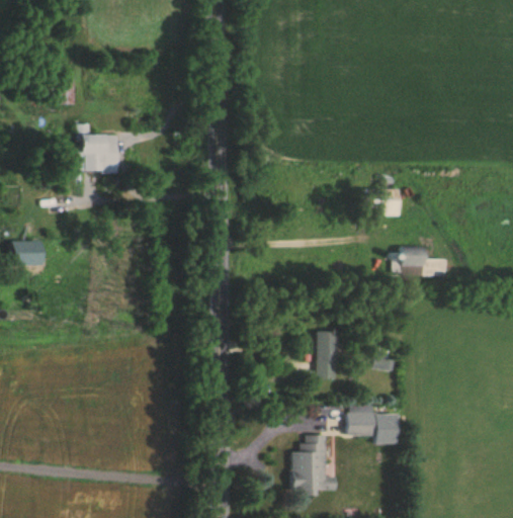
[(76,78),(50,78),(50,104),(76,104),(76,78)]
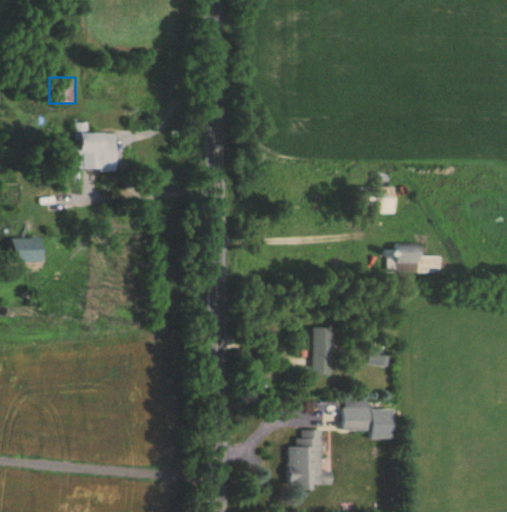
[(87,122),(74,122),(74,170),(113,170),(113,133),(87,133),(87,122)]
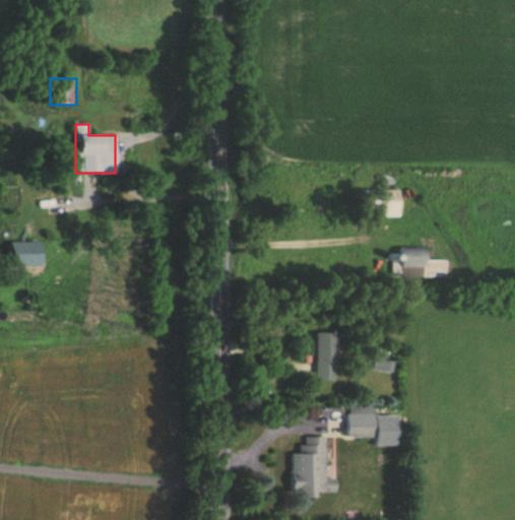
[(366,190),(366,216),(404,216),(404,190),(366,190)]
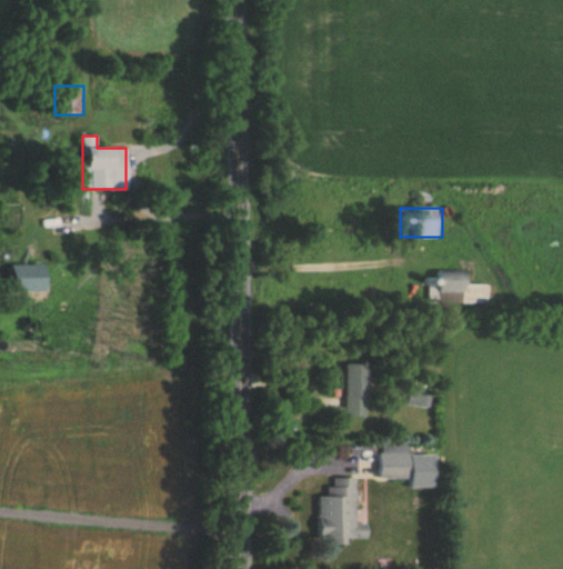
[(7,265),(7,292),(43,292),(43,265),(7,265)]
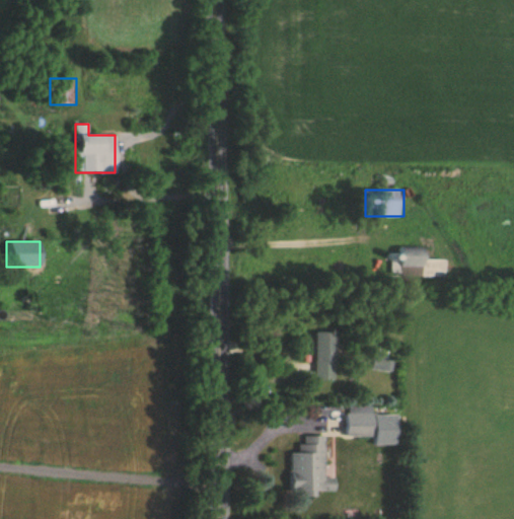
[(449,261),(426,261),(426,247),(399,246),(399,277),(449,278),(449,261)]
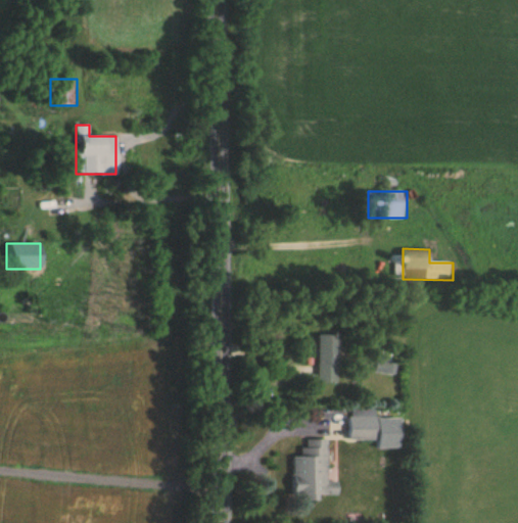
[(319,384),(340,384),(340,335),(319,335),(319,384)]
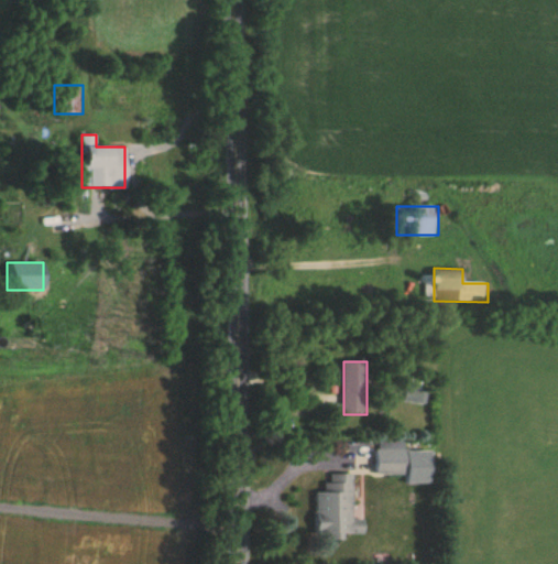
[(411,446),(378,446),(378,474),(411,474),(411,446)]
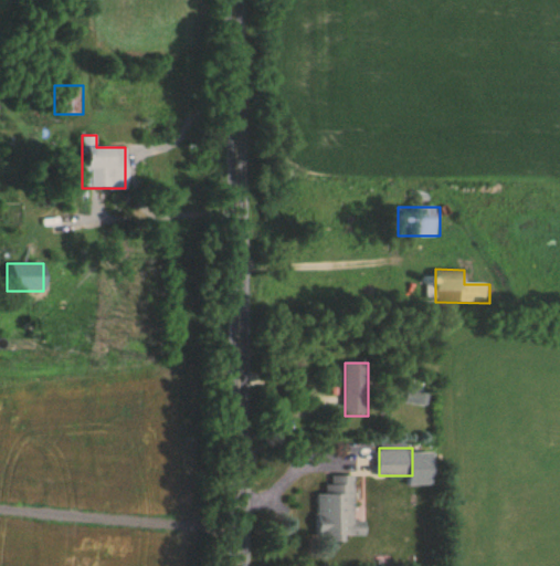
[(318,494),(317,538),(368,538),(368,521),(356,521),(356,475),(330,475),(330,494),(318,494)]
